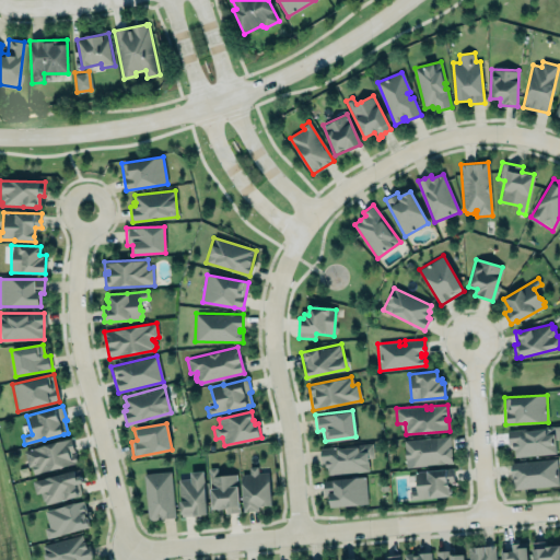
[(508,431),(559,426),(559,439),(555,440),(556,453),(514,457),(514,450),(513,450),(512,445),(508,445),(508,439),(508,431)]
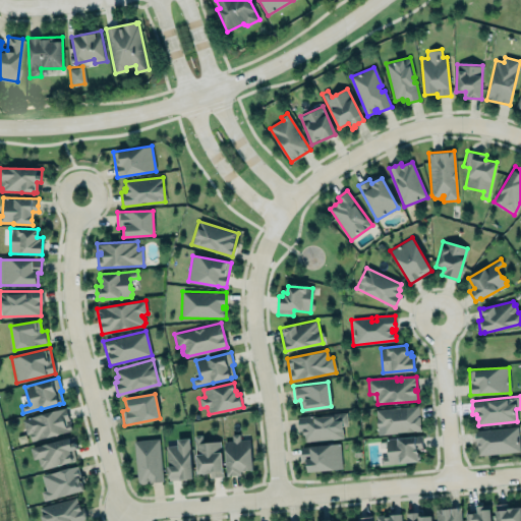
[(420,430),(417,405),(375,409),(379,435),(420,430)]
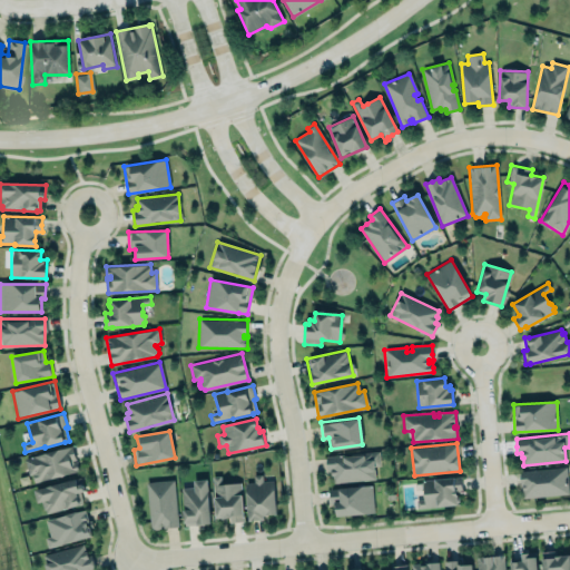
[(25,458),(31,482),(78,471),(71,446),(25,458)]
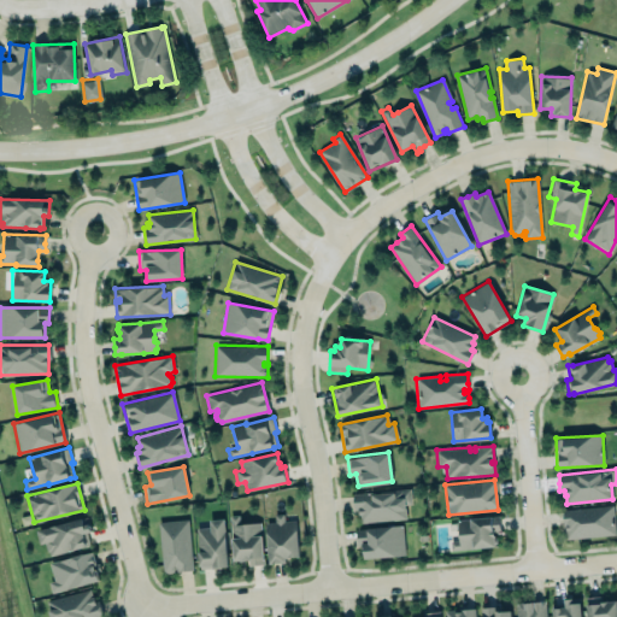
[(352,494),(410,488),(411,504),(405,504),(405,510),(406,518),(360,523),(359,515),(358,515),(358,510),(353,510),(352,494)]
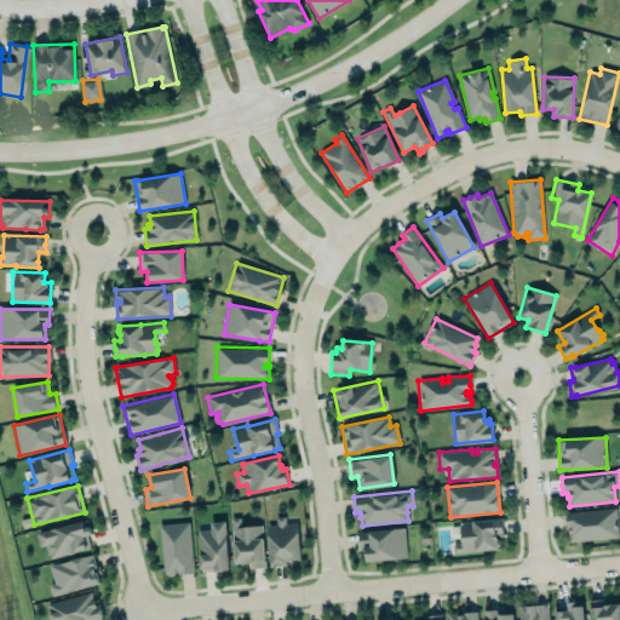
[(566,512),(615,507),(619,538),(568,543),(567,532),(569,532),(569,529),(567,529),(566,512)]
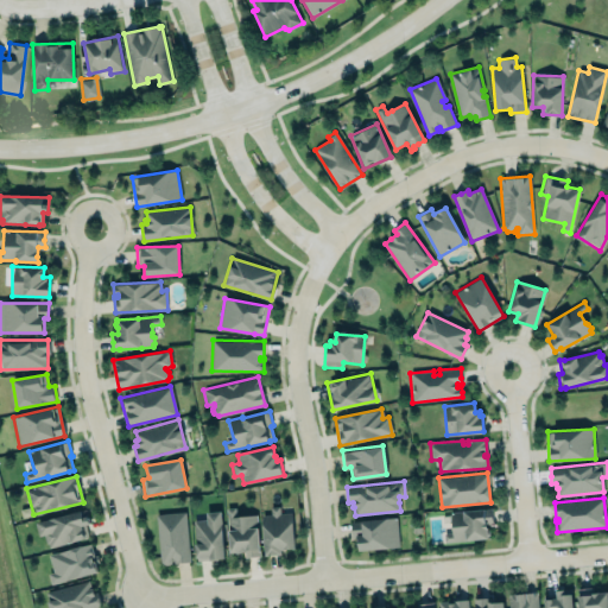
[(263,514),(264,555),(283,555),(282,550),(293,549),(292,512),(279,513),(279,506),(270,507),(270,514),(263,514)]
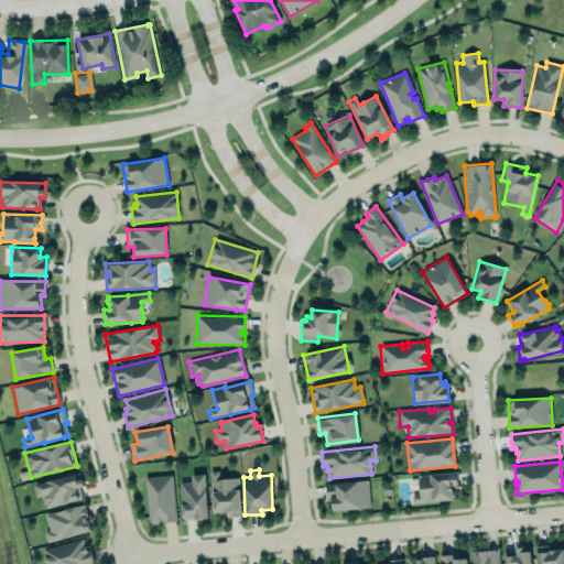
[(240,514),(227,516),(226,511),(214,512),(209,472),(217,470),(218,479),(237,477),(240,514)]
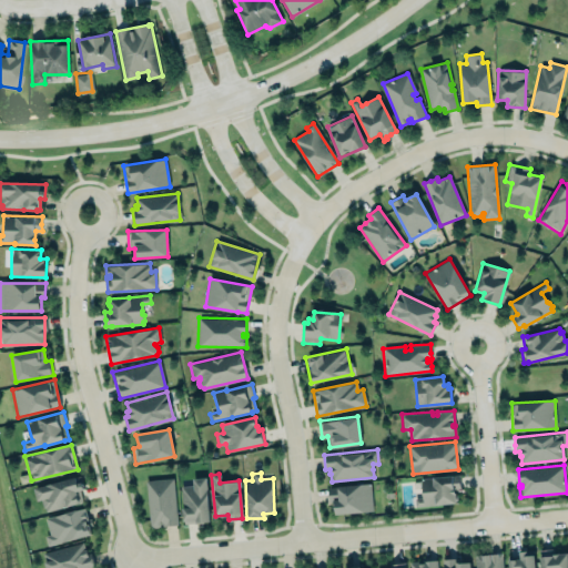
[(421,478),(433,477),(433,478),(454,477),(454,476),(459,475),(460,489),(455,489),(455,494),(456,494),(456,495),(457,496),(457,499),(456,500),(456,504),(435,506),(435,505),(415,507),(414,498),(423,498),(421,478)]
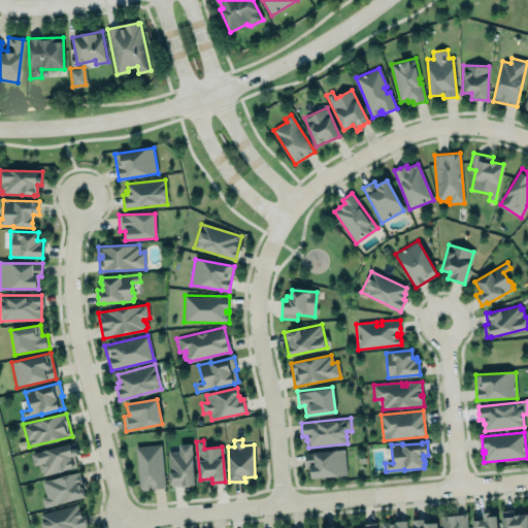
[(31,454),(34,466),(38,465),(40,471),(42,471),(43,475),(76,466),(73,457),(77,456),(75,448),(72,449),(70,443),(31,454)]
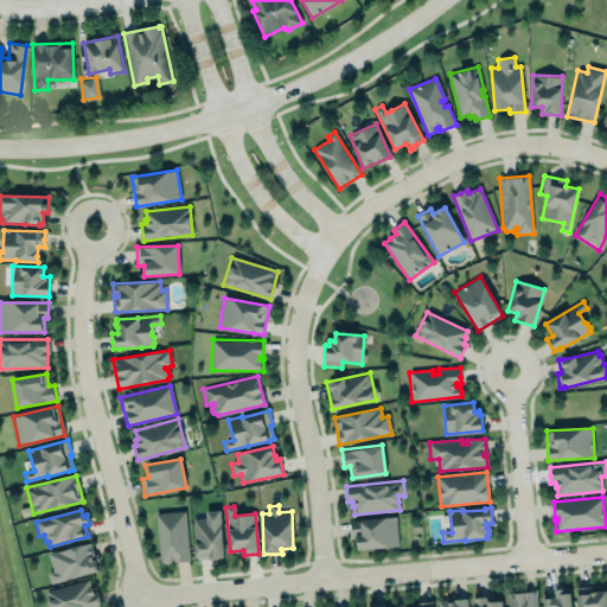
[(157,512),(158,563),(187,562),(185,511),(157,512)]
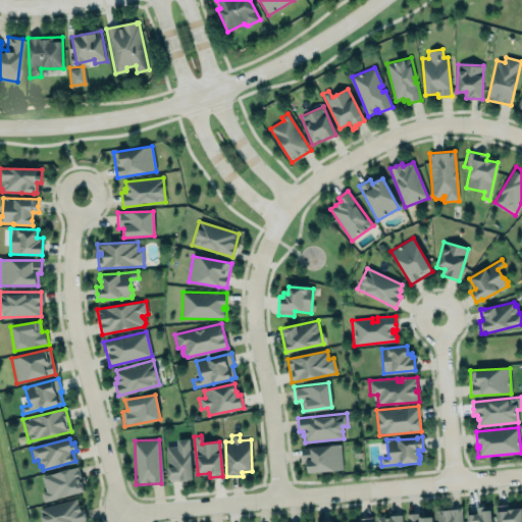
[(177,440),(190,439),(193,480),(188,480),(188,481),(180,482),(180,480),(169,481),(165,448),(177,447),(177,440)]
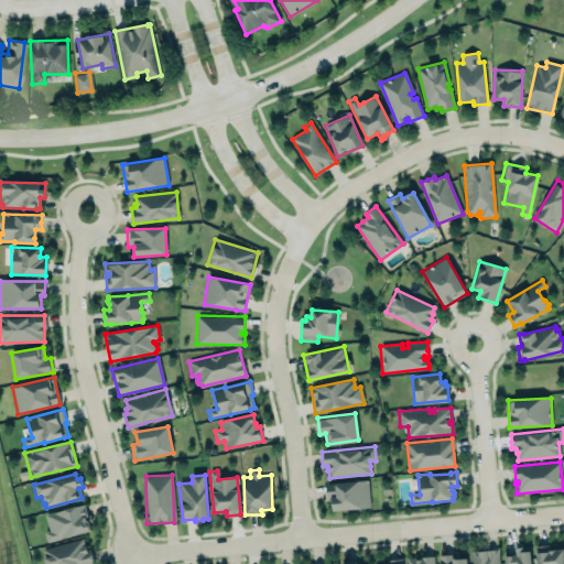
[(368,481),(326,481),(326,500),(332,499),(332,509),(369,509),(368,481)]
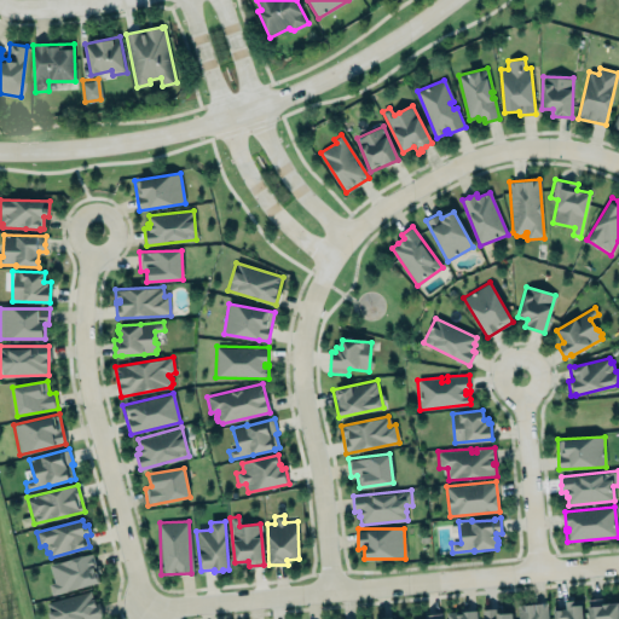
[(50,565),(92,554),(96,566),(99,565),(100,572),(98,573),(100,583),(52,595),(48,584),(55,583),(50,565)]
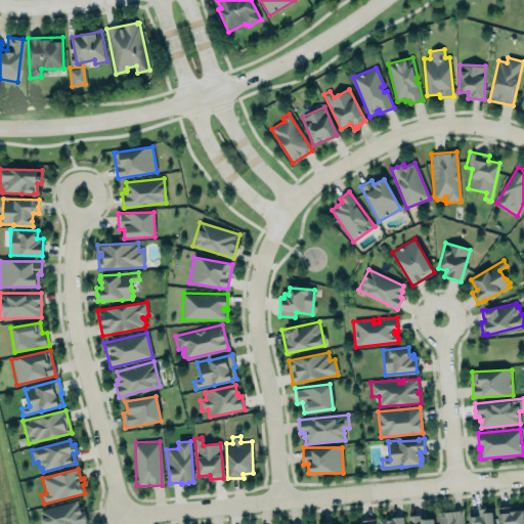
[(82,523),(85,523),(79,499),(39,510),(42,523),(82,523)]
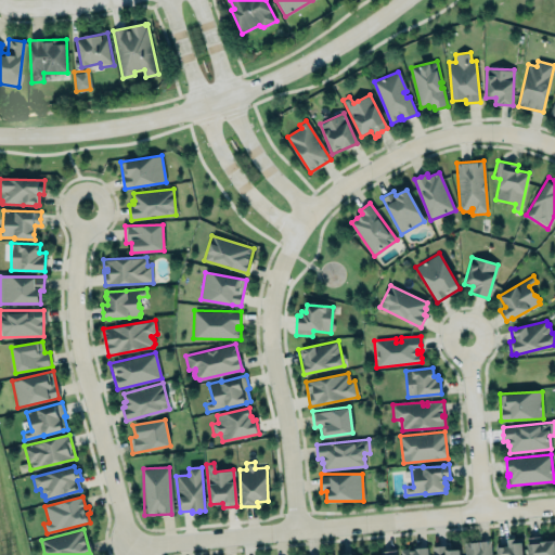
[(528,554),(527,537),(541,536),(541,542),(554,541),(554,554),(528,554)]
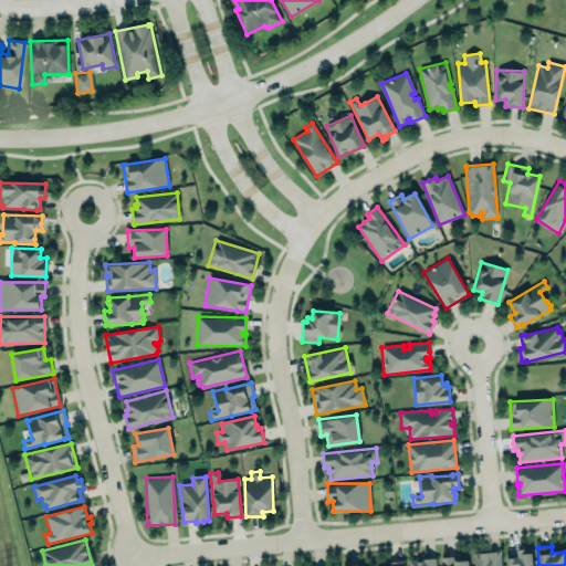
[(533,565),(532,554),(526,555),(525,549),(522,551),(517,551),(519,557),(514,557),(514,558),(509,558),(506,558),(506,565),(533,565)]
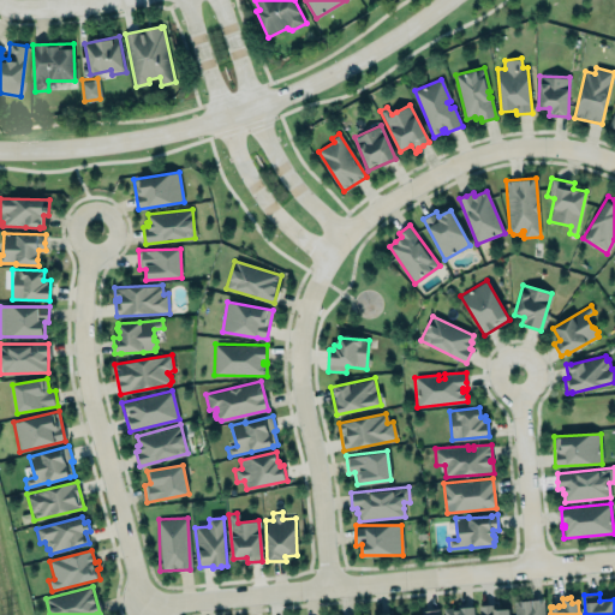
[(514,614),(514,602),(543,598),(544,614),(514,614)]
